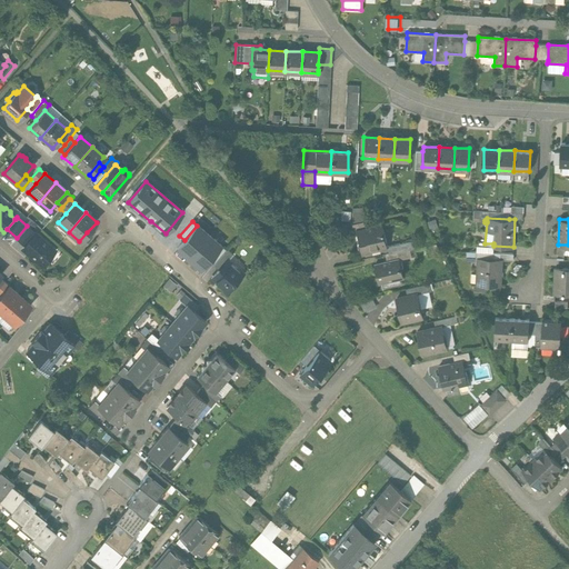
[(355,229),(360,253),(387,247),(388,247),(388,246),(382,222),(365,227),(355,229)]
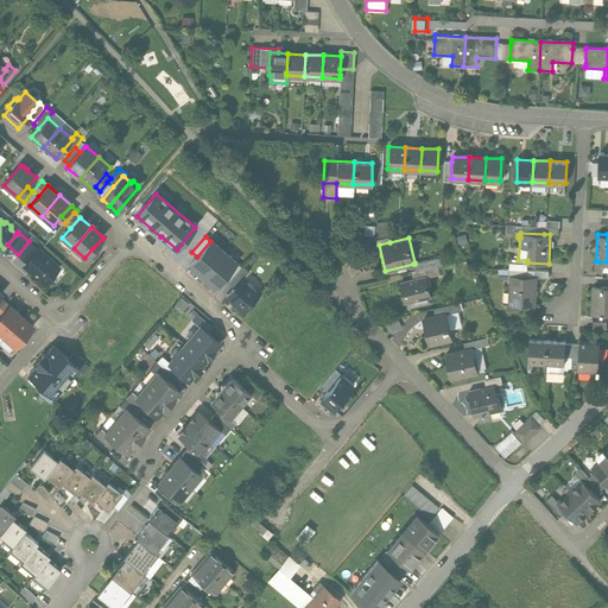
[(27,261),(38,249),(29,241),(18,254),(27,261)]
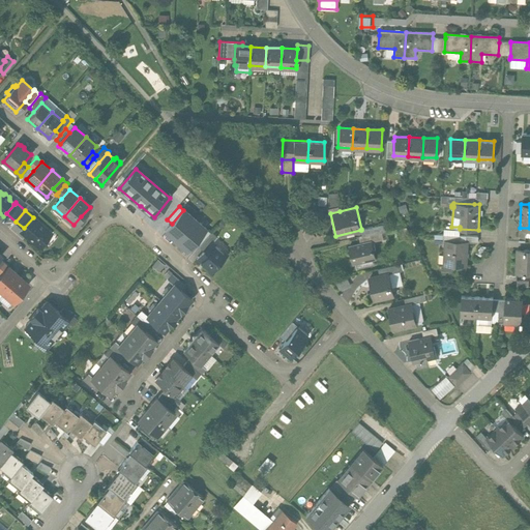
[(183,210),(172,224),(165,232),(176,241),(195,219),(183,210)]
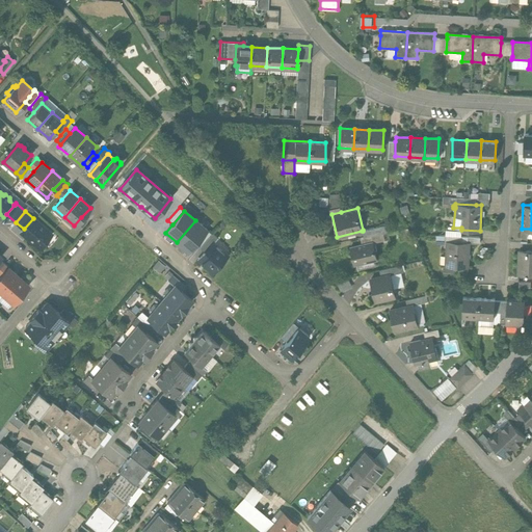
[(81,217),(74,225),(73,227),(78,232),(86,222),(81,217)]
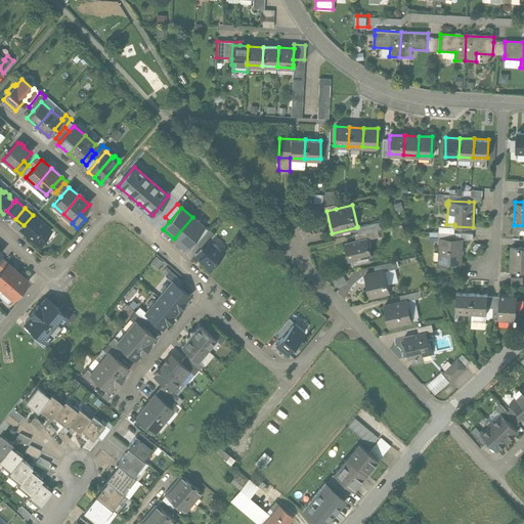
[(45,225),(33,215),(24,225),(20,228),(38,244),(46,234),(43,231),(45,229),(45,225)]
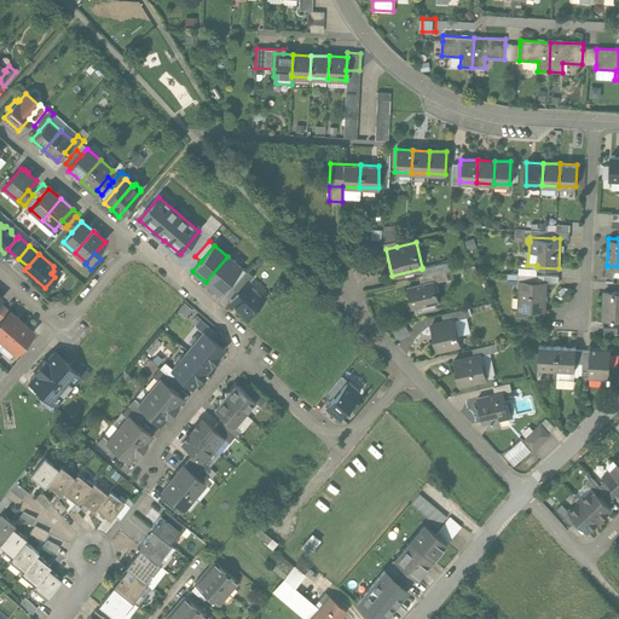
[(227,256),(206,282),(218,293),(226,283),(241,267),(227,256)]
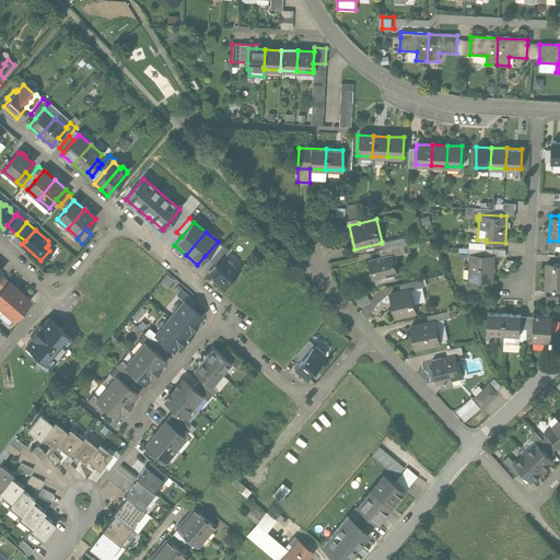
[(382,242),(382,243),(381,243),(383,249),(404,245),(408,244),(407,235),(382,242)]
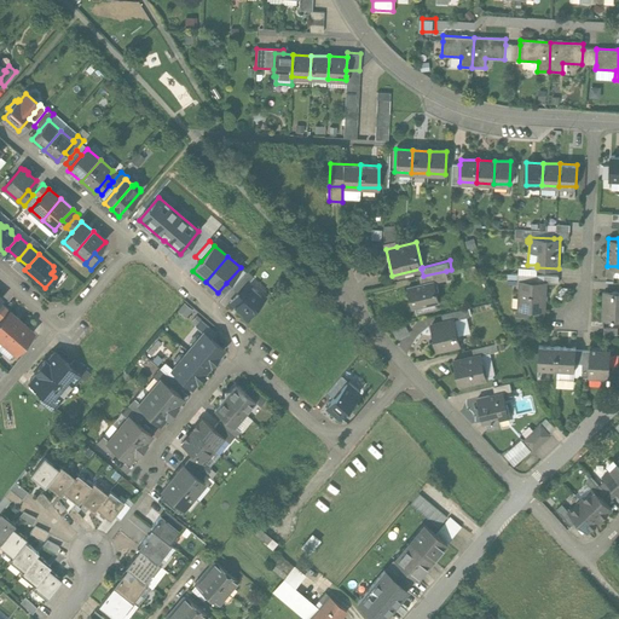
[(241,267),(226,283),(231,288),(232,288),(246,272),(241,267)]
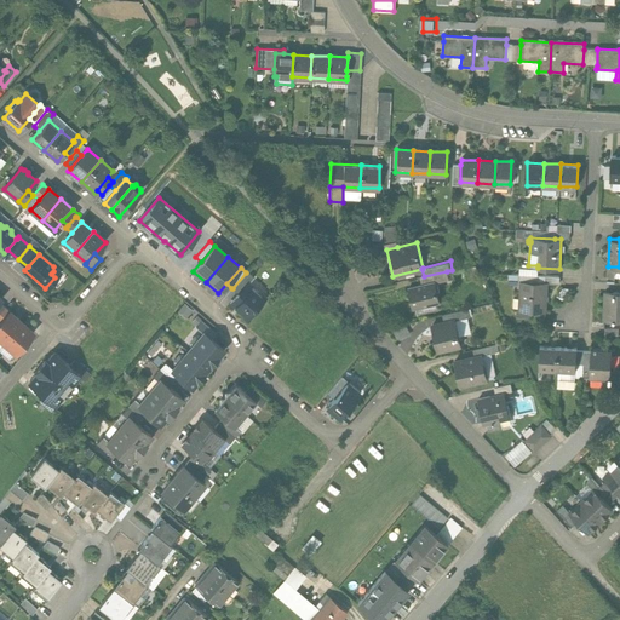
[(233,288),(239,294),(247,285),(248,285),(253,277),(247,271),(246,273),(233,288)]
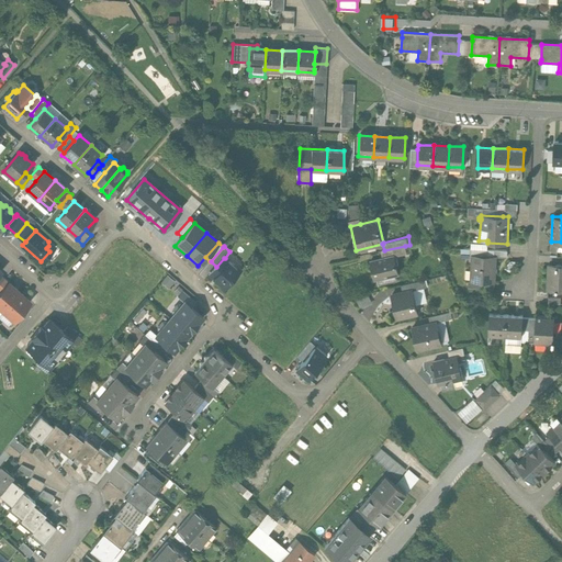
[(384,250),(381,251),(383,258),(394,255),(394,256),(406,254),(405,246),(384,250)]
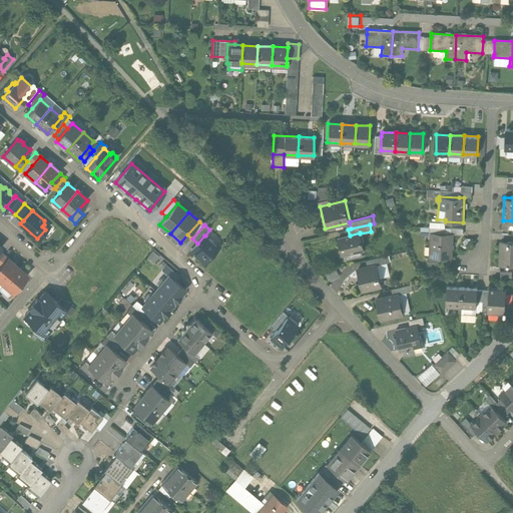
[(350,235),(338,237),(342,254),(362,249),(360,241),(362,241),(360,233),(360,232),(350,235)]
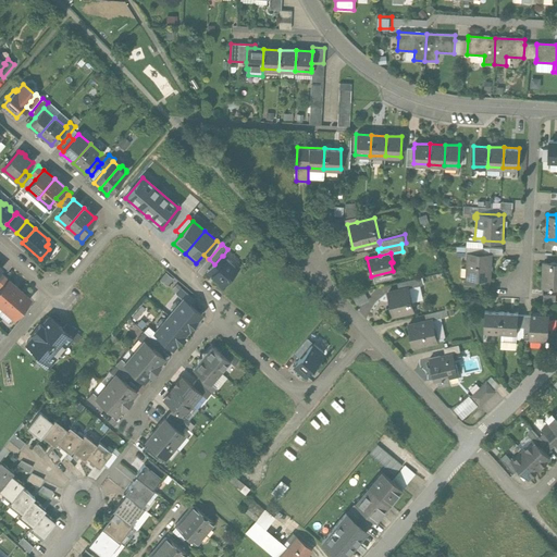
[(490,280),(492,255),(482,254),(468,254),(467,279),(490,280)]
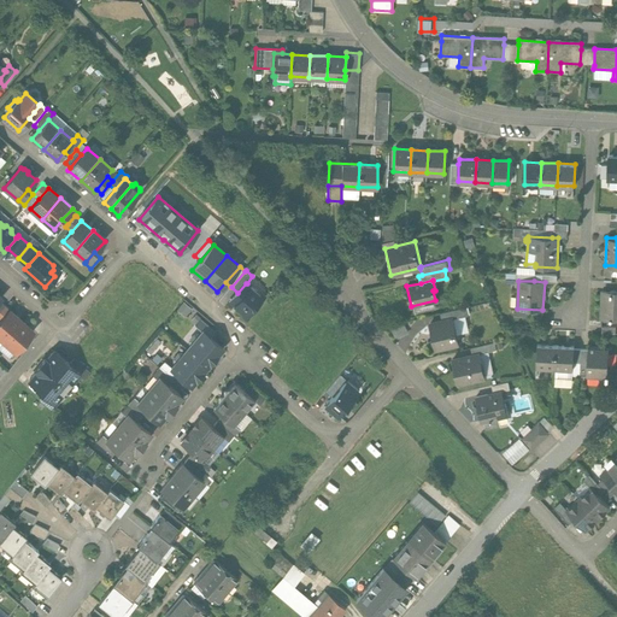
[(258,301),(263,297),(247,283),(246,283),(238,293),(230,303),(246,316),(252,309),(256,309),(259,305),(258,301)]
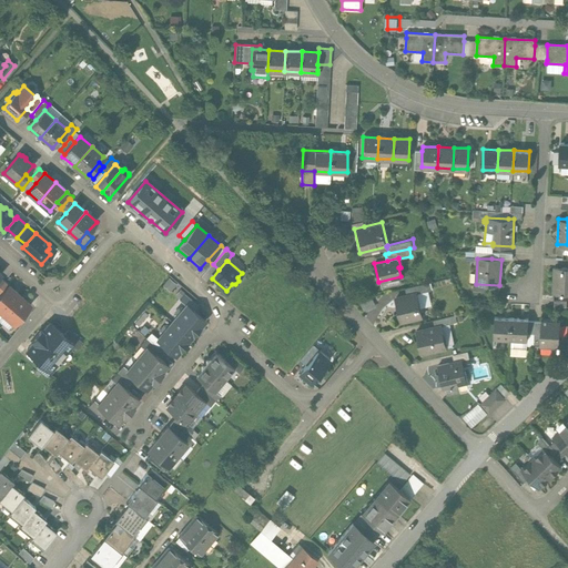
[(567,267),(556,267),(555,291),(561,291),(561,292),(564,292),(564,291),(567,291),(567,267)]
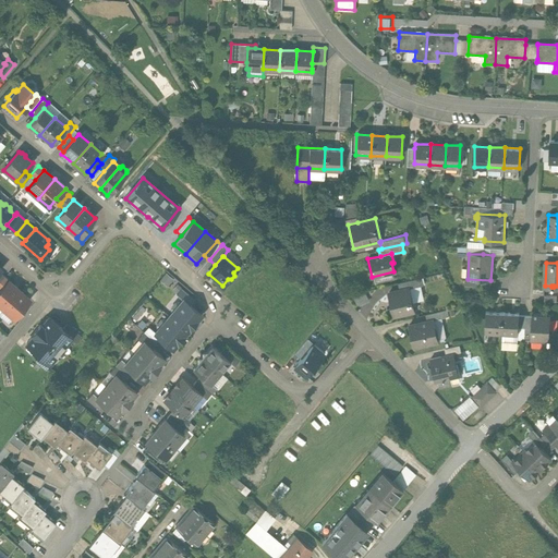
[(398,283),(400,289),(410,287),(410,288),(423,284),(422,278),(398,283)]
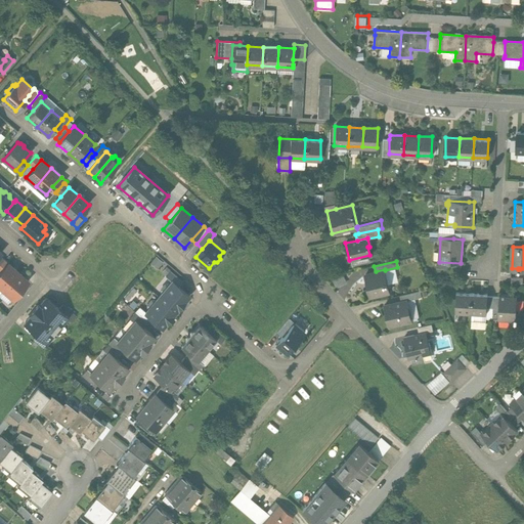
[(17,271),(8,263),(0,272),(0,287),(3,290),(17,271)]
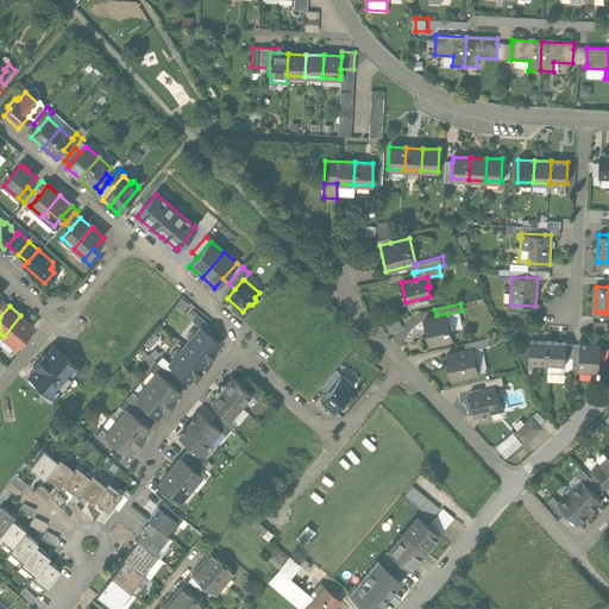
[(407,320),(413,326),(422,319),(416,312),(407,320)]
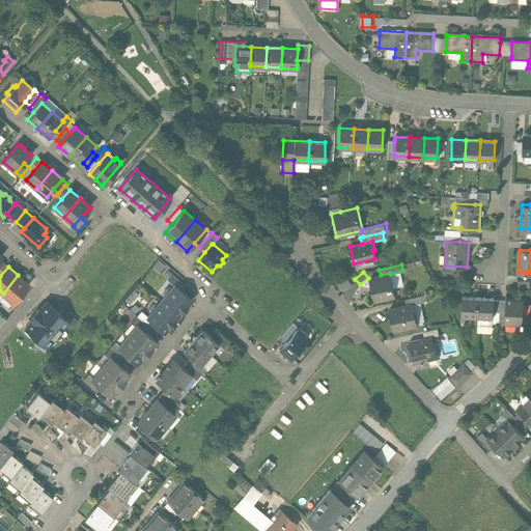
[(372,287),(375,300),(395,295),(390,274),(390,273),(381,275),(370,277),(370,278),(373,278),(375,286),(372,287)]
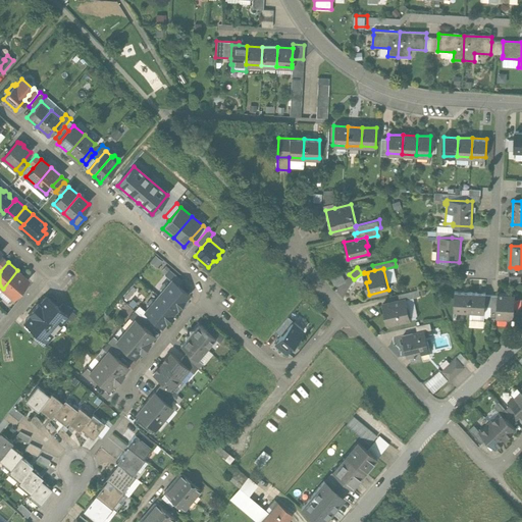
[(29,279),(17,270),(3,289),(12,297),(29,279)]
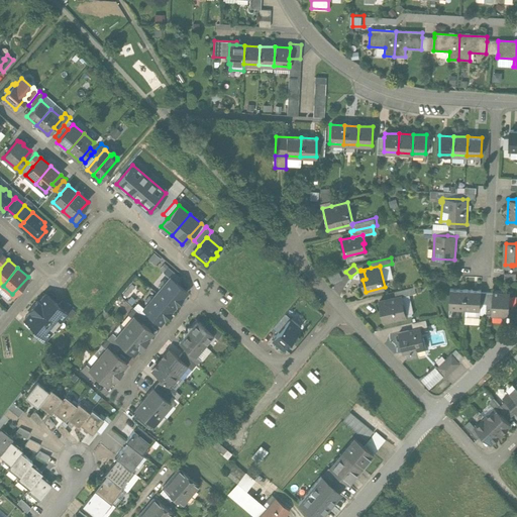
[(170,278),(176,283),(180,278),(168,268),(164,273),(170,278)]
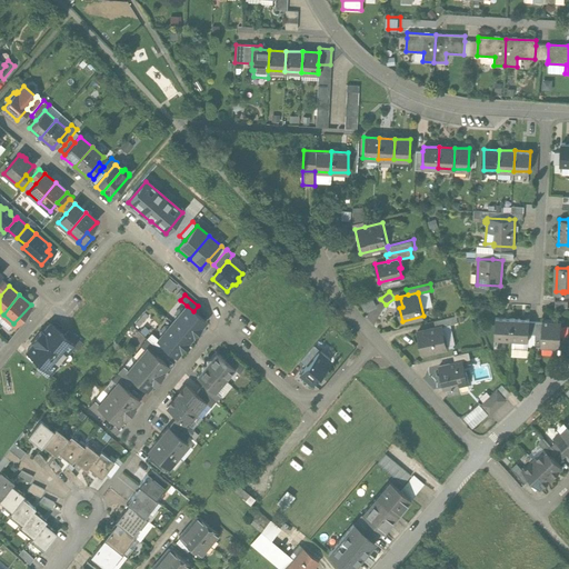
[(193,311),(187,306),(183,309),(179,309),(175,315),(176,319),(172,322),(191,338),(206,321),(193,311)]
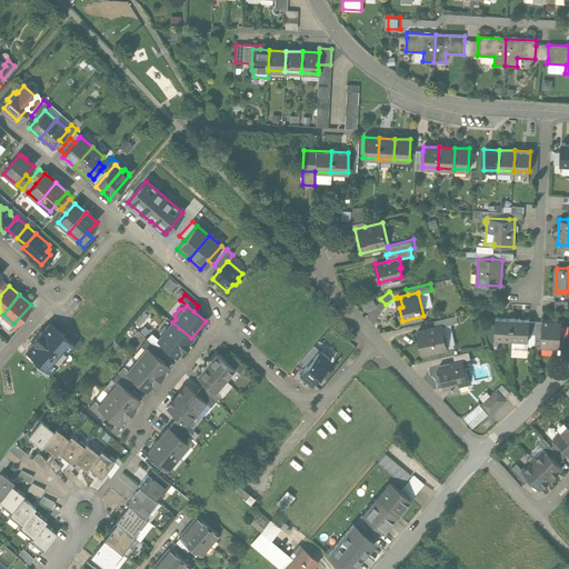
[(436,320),(437,327),(442,325),(443,327),(458,321),(457,316),(436,320)]
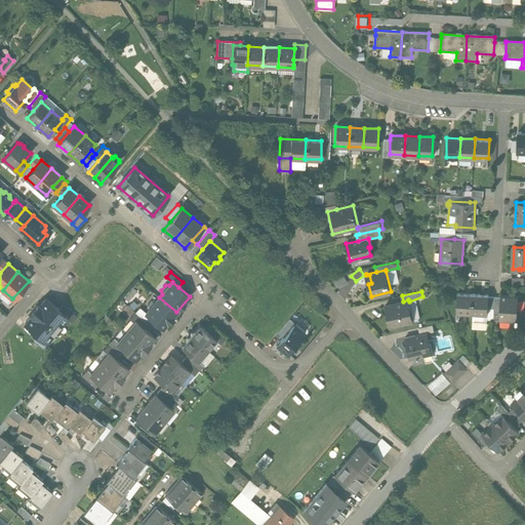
[(472,312),(473,293),(457,292),(456,312),(472,312)]
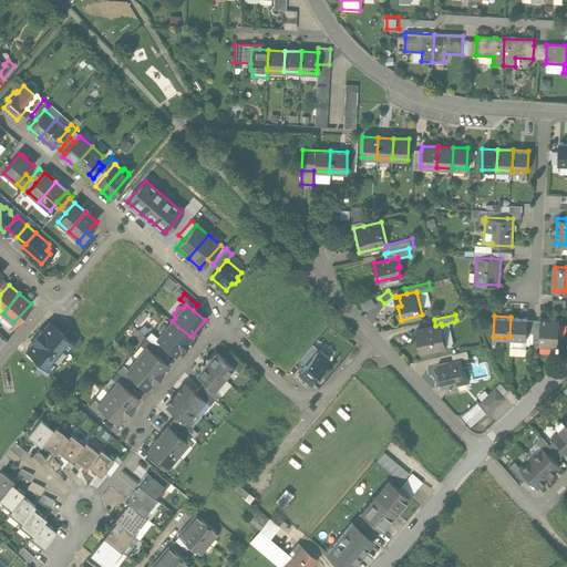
[(527,320),(527,318),(511,317),(509,337),(526,338),(527,331),(527,320)]
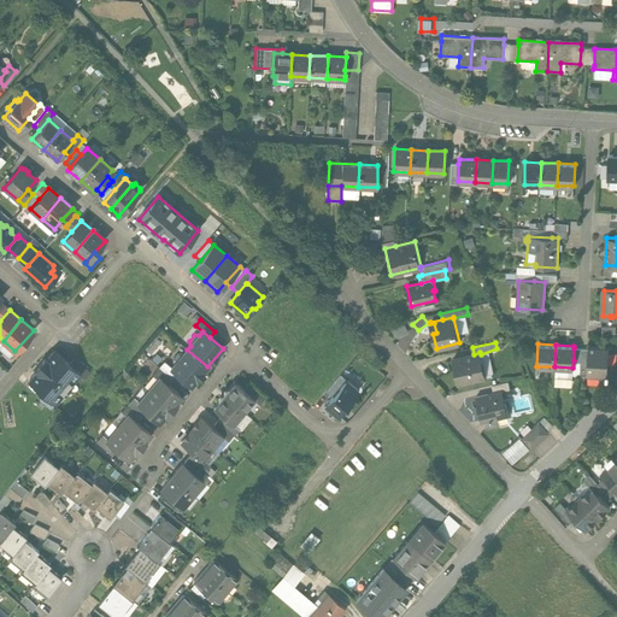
[(609,348),(588,347),(588,350),(587,375),(604,376),(604,378),(609,378),(609,370),(607,370),(609,348)]
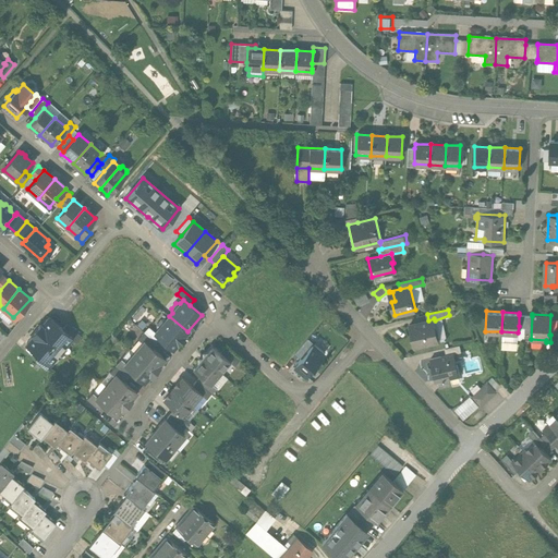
[(187,331),(169,316),(166,319),(161,319),(157,325),(157,329),(155,332),(161,338),(173,349),(187,331)]
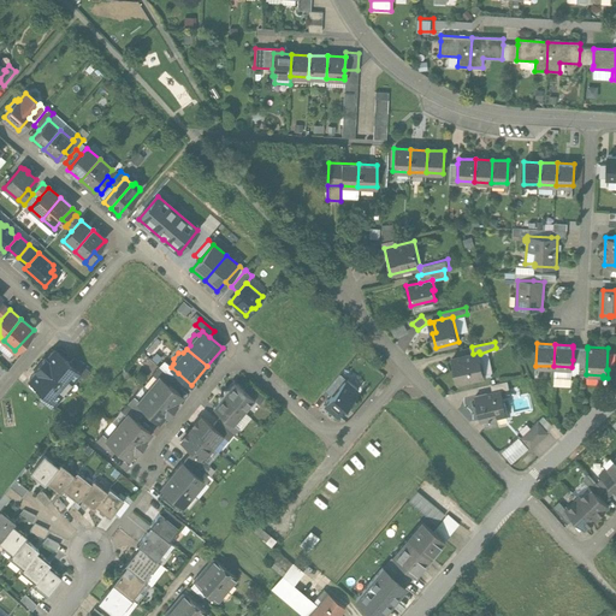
[(69,363),(53,350),(46,359),(46,357),(40,363),(66,385),(70,380),(71,380),(78,372),(69,363)]
